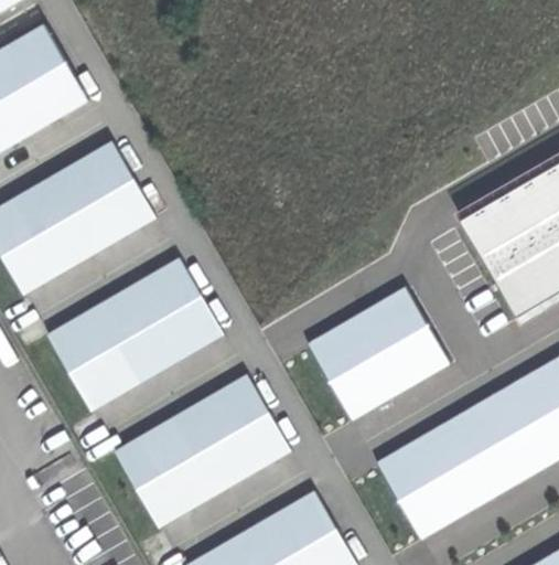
[(0,14),(28,0),(0,0),(0,14)]
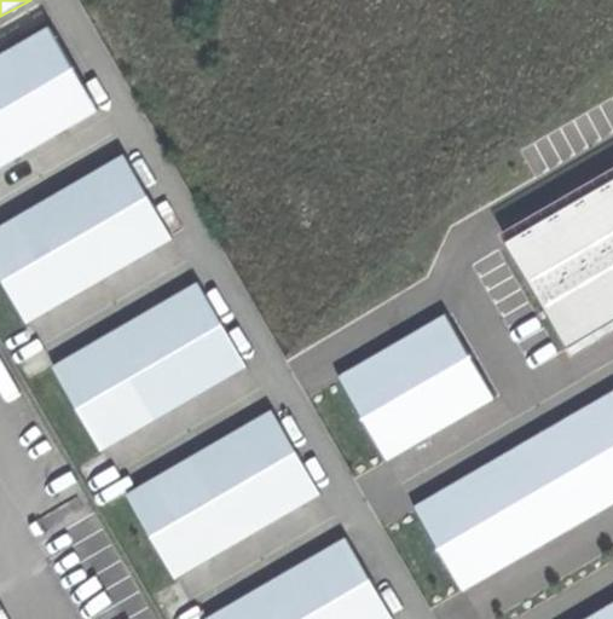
[(52,28),(0,57),(0,171),(100,114),(52,28)]
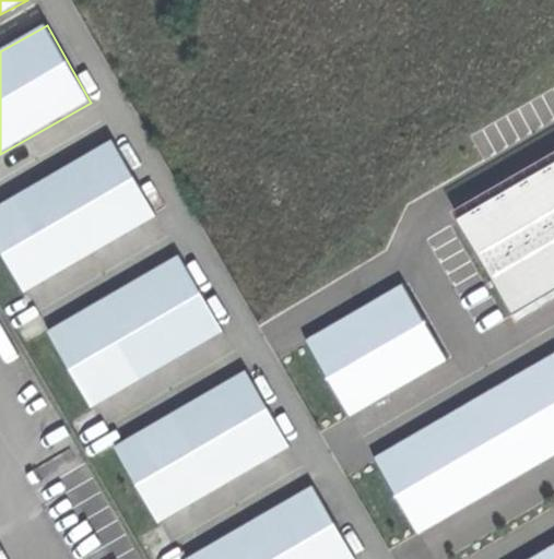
[(112,140),(0,202),(0,251),(23,292),(155,217),(112,140)]
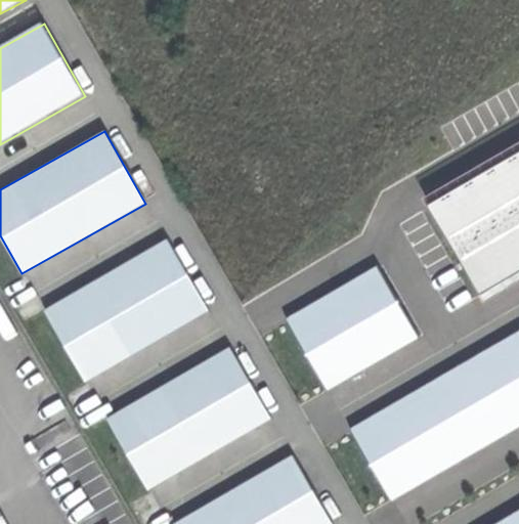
[(518,151),(425,206),(477,295),(518,270),(518,151)]
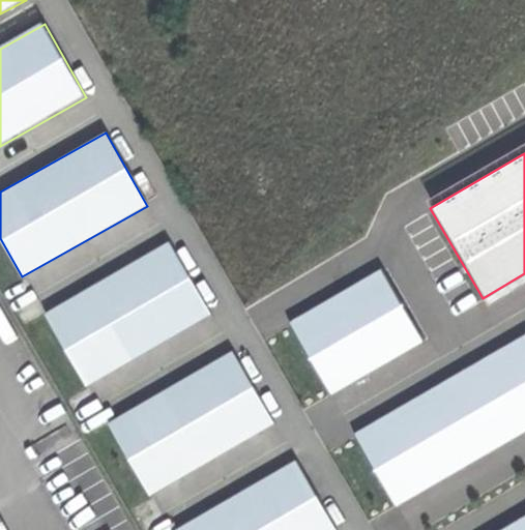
[(169,242),(44,314),(85,387),(210,316),(169,242)]
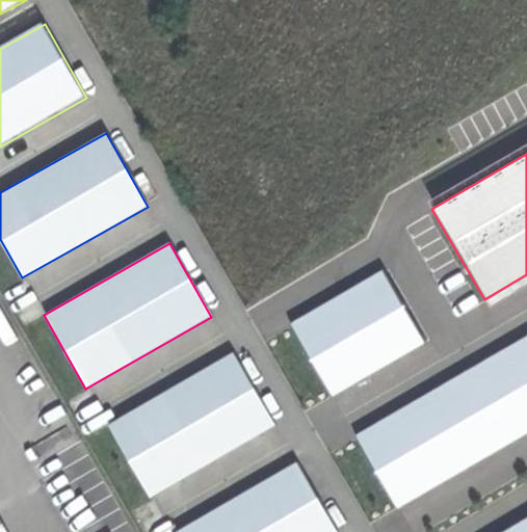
[(380,270),(287,325),(328,395),(422,341),(380,270)]
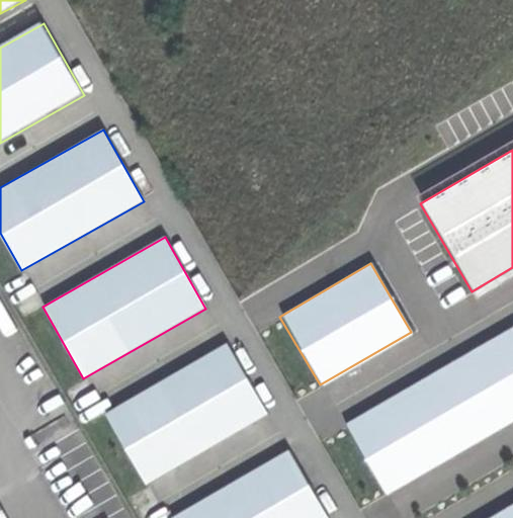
[(512,326),(341,426),(381,495),(512,418),(512,326)]
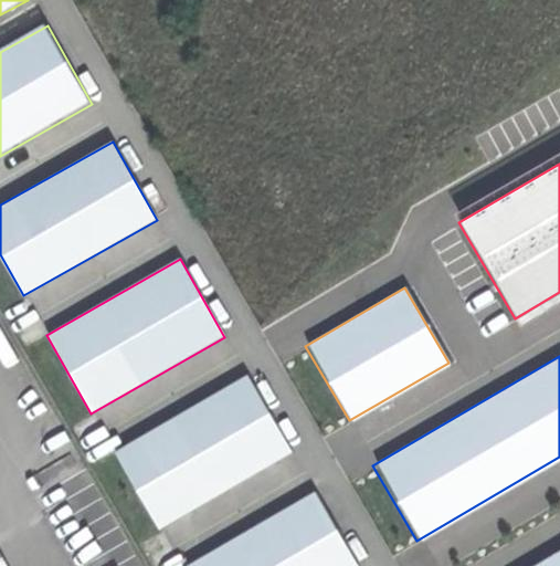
[(247,376),(114,451),(158,530),(292,453),(247,376)]
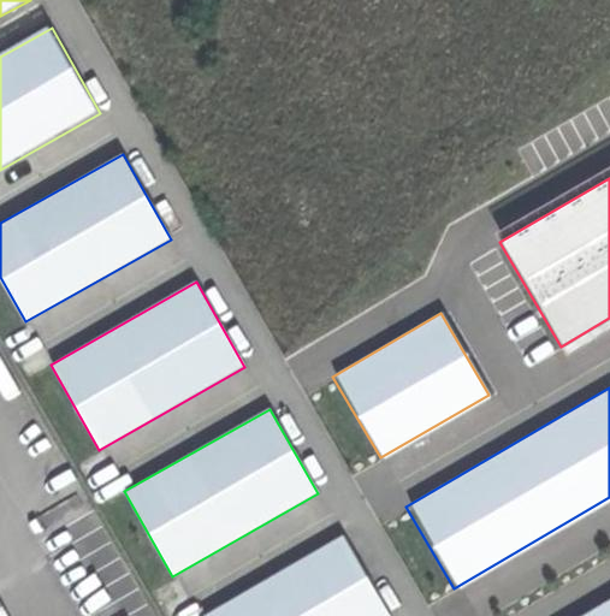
[(389,615),(343,534),(199,615),(389,615)]
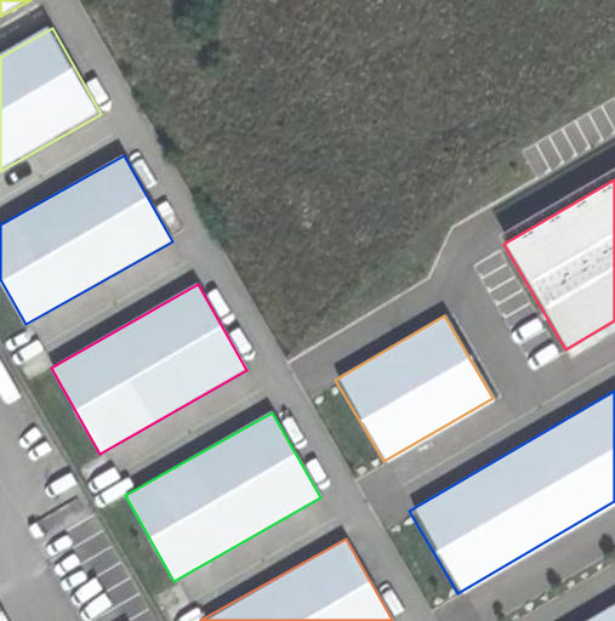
[(614,620),(614,602),(582,620),(614,620)]
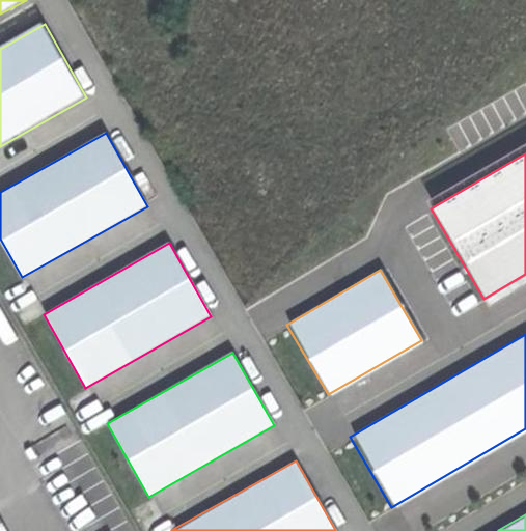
All buildings are outlined.
